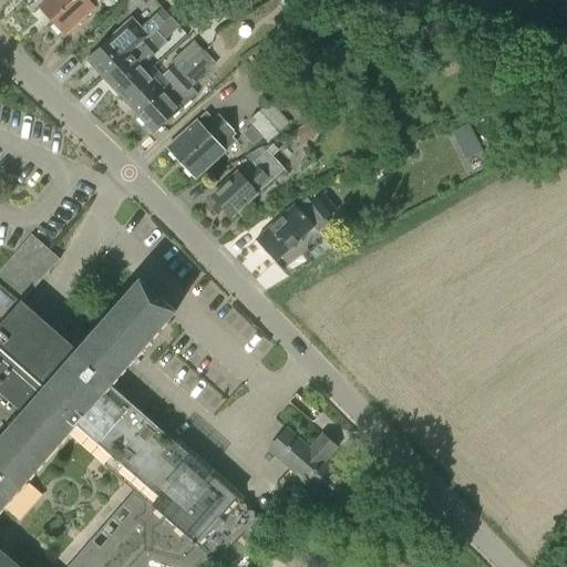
[(47,0),(38,9),(51,22),(75,0),(47,0)]
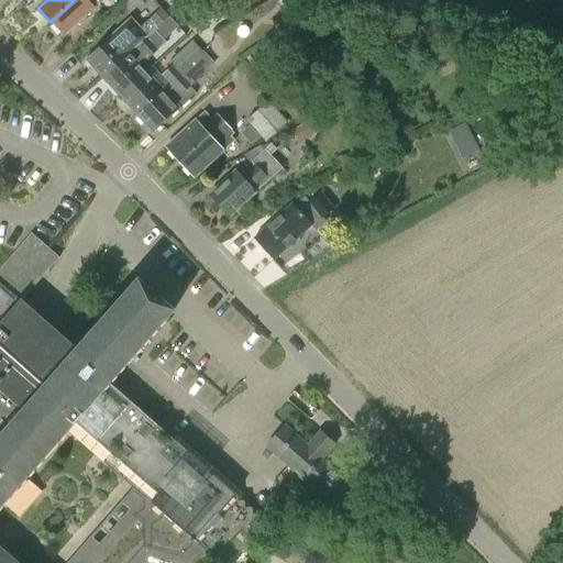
[(75,0),(51,22),(64,36),(95,9),(91,4),(96,0),(75,0)]
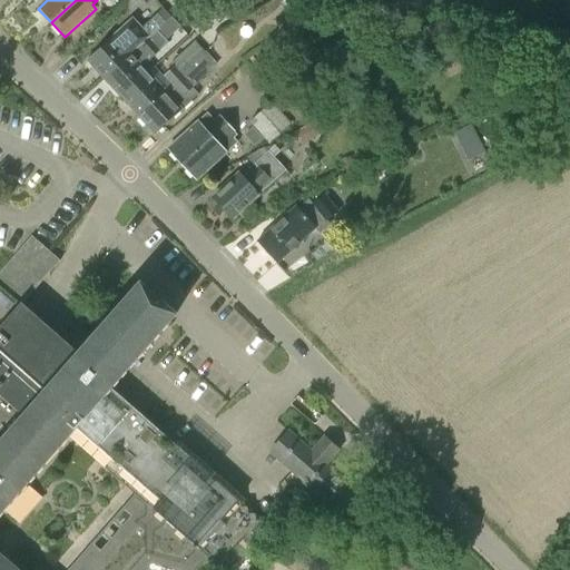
[(87,61),(104,80),(148,39),(147,39),(165,22),(158,16),(141,30),(131,20),(87,61)]
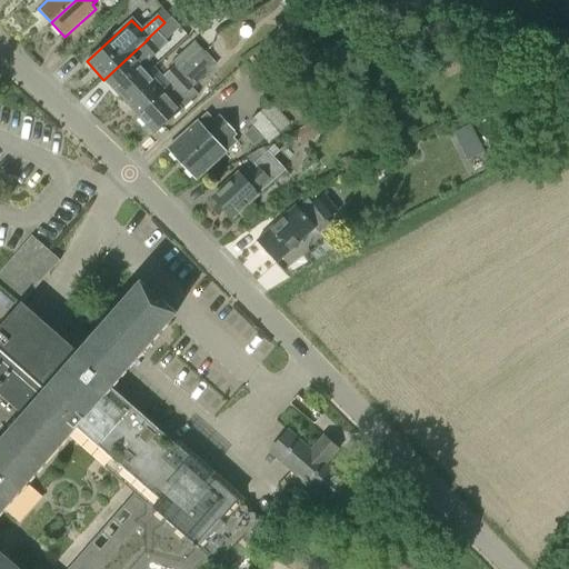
[(148,39),(103,80),(120,98),(147,73),(139,65),(146,58),(148,60),(166,45),(155,32),(148,39)]
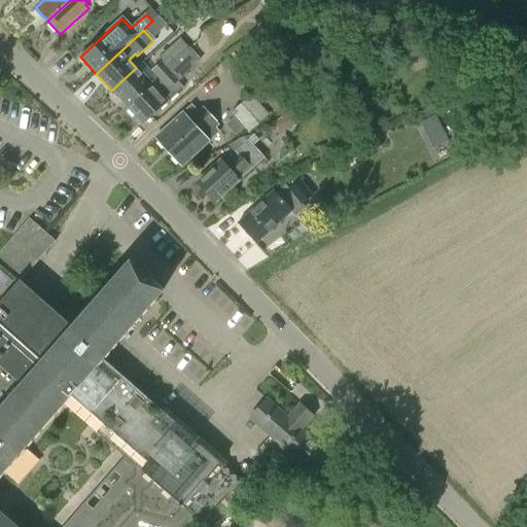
[(136,68),(111,91),(127,107),(188,50),(179,40),(159,58),(162,62),(151,71),(154,75),(147,81),(136,68)]
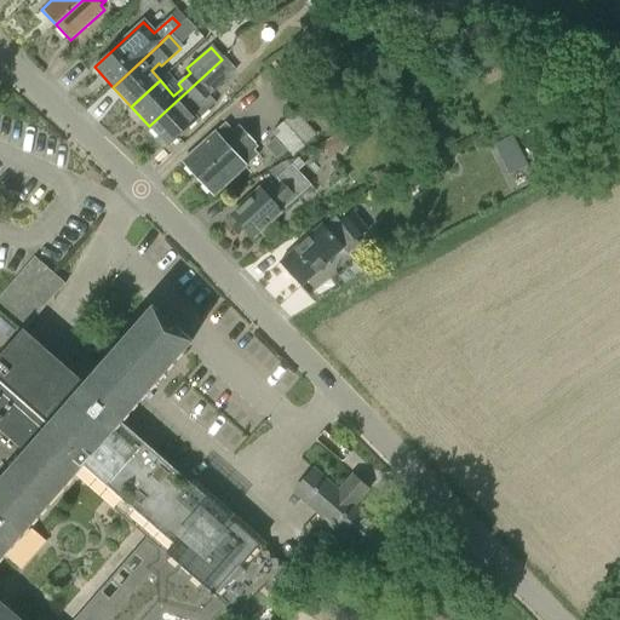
[(234,72),(222,59),(149,126),(167,147),(205,113),(214,103),(207,96),(234,72)]
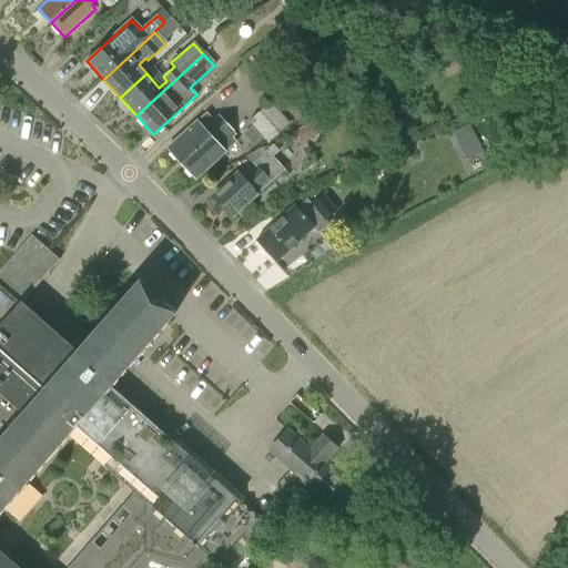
[(269,143),(290,124),(270,103),(249,122),(269,143)]
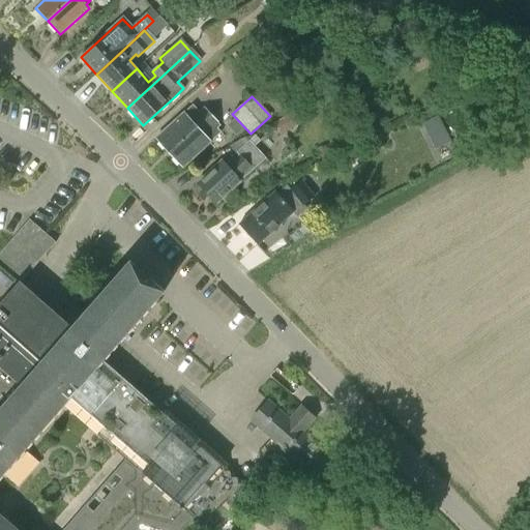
[(272,125),(280,137),(285,134),(314,116),(307,105),(280,121),(272,125)]
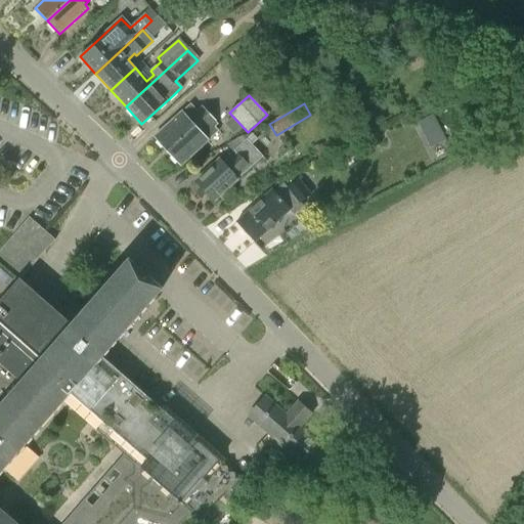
[(155,138),(181,167),(219,132),(215,128),(218,125),(202,106),(197,112),(190,104),(155,138)]
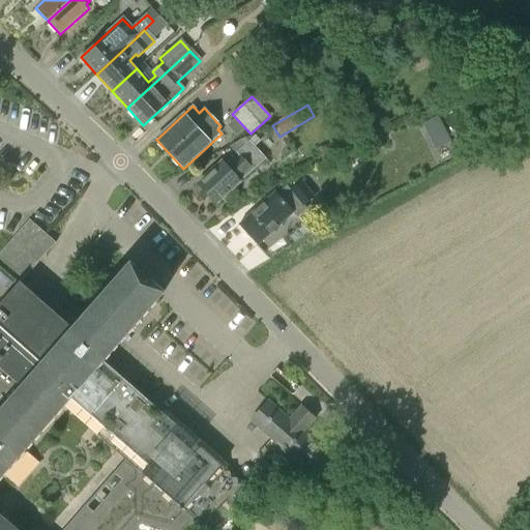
[(437,117),(421,124),(434,150),(449,142),(437,117)]
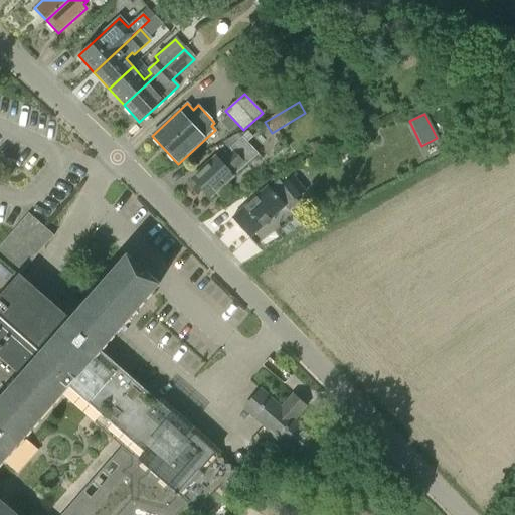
[(241,138),(228,149),(231,153),(227,157),(224,153),(217,160),(214,158),(191,179),(210,198),(232,177),(259,155),(241,138)]
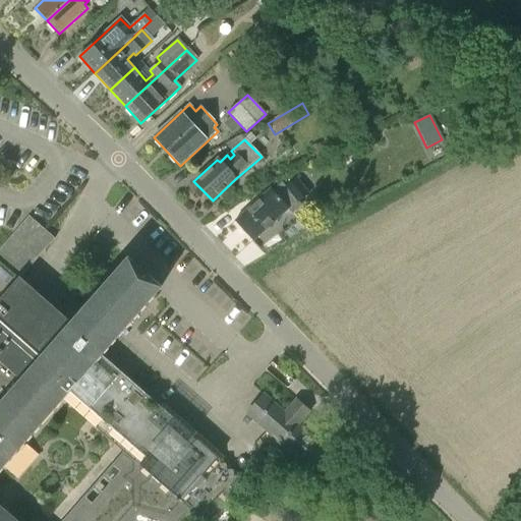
[(285,187),(281,183),(273,190),(259,203),(258,200),(235,222),(253,242),(288,210),(292,215),(301,206),(298,203),(309,194),(296,177),(285,187)]
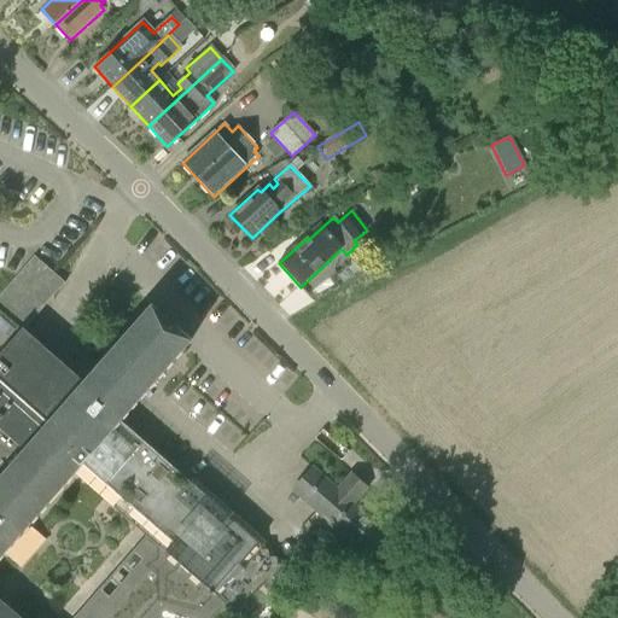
[(0,617),(211,617),(226,602),(229,606),(275,554),(263,542),(123,420),(140,401),(152,386),(185,350),(194,339),(155,305),(152,308),(111,356),(101,367),(88,382),(25,328),(66,281),(57,273),(36,255),(35,256),(18,275),(0,296),(0,308),(23,328),(18,334),(0,354),(0,617)]
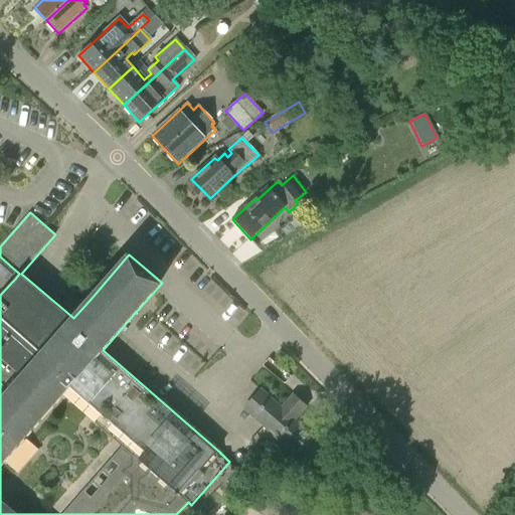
[(281,407),(261,390),(243,409),(338,492),(355,472),(295,419),(307,406),(293,394),(281,407)]
